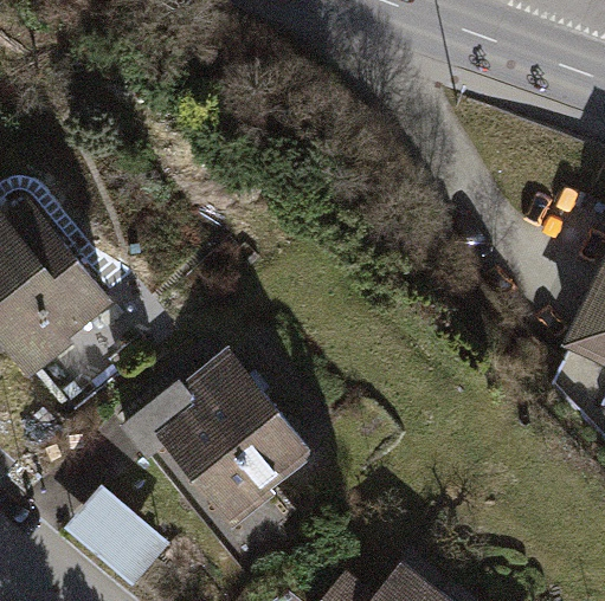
[(26,194),(5,213),(0,207),(0,343),(31,381),(73,343),(68,338),(113,298),(26,194)]
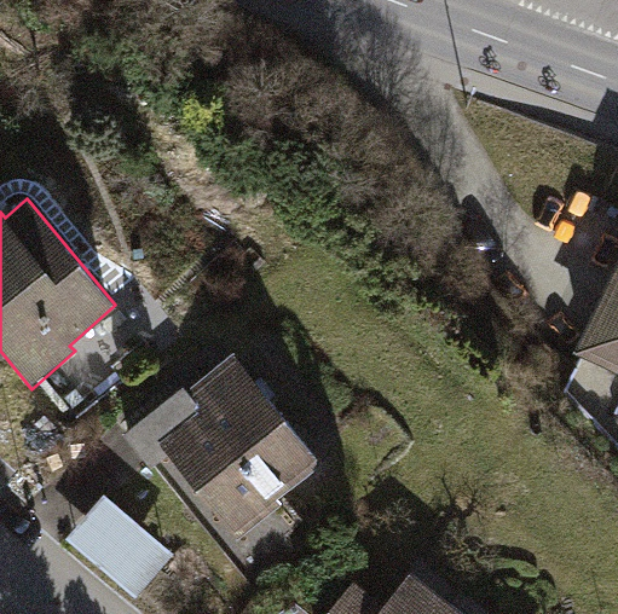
[(617,260),(573,357),(617,376),(617,260)]
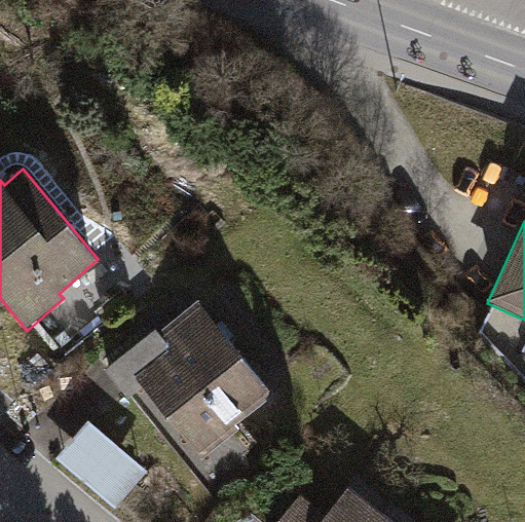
[(272,385),(197,299),(158,331),(152,324),(102,366),(187,471),(237,430),(231,422),(272,385)]
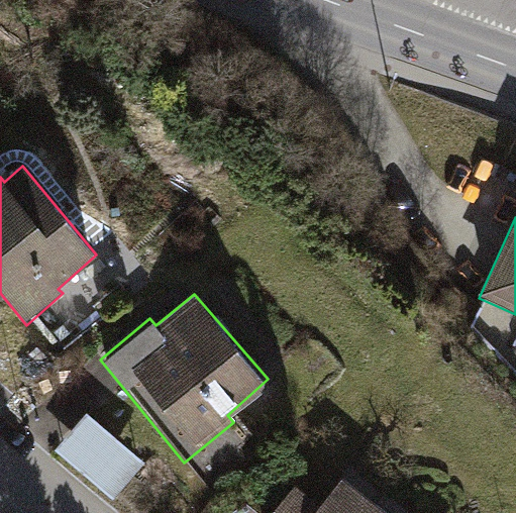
[(144,463),(85,412),(53,451),(112,502),(144,463)]
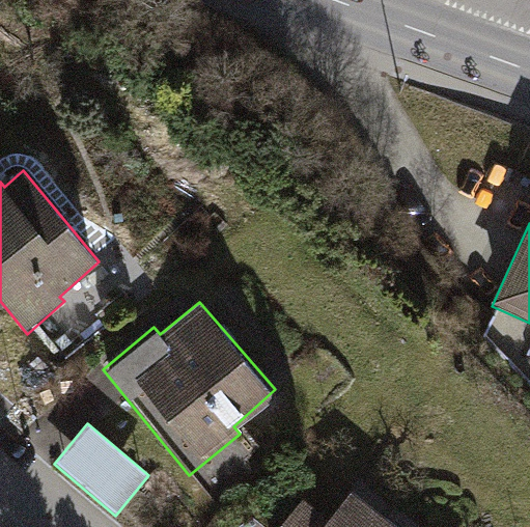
[(397,526),(353,489),(329,518),(303,498),(279,526),(397,526)]
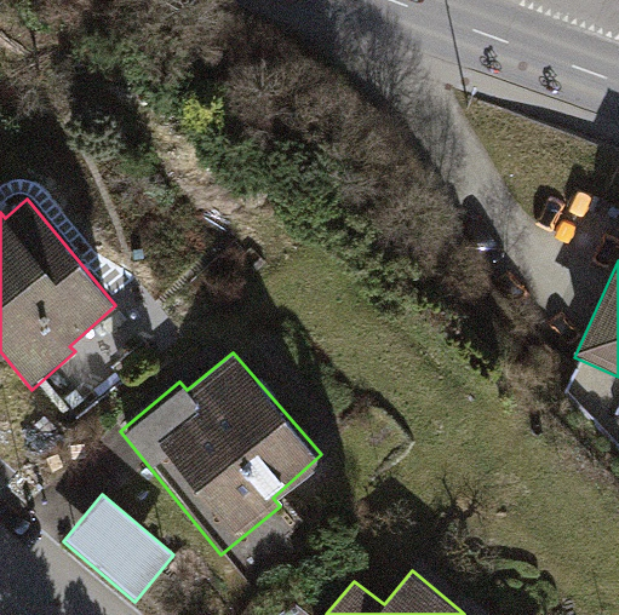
All buildings are outlined.
